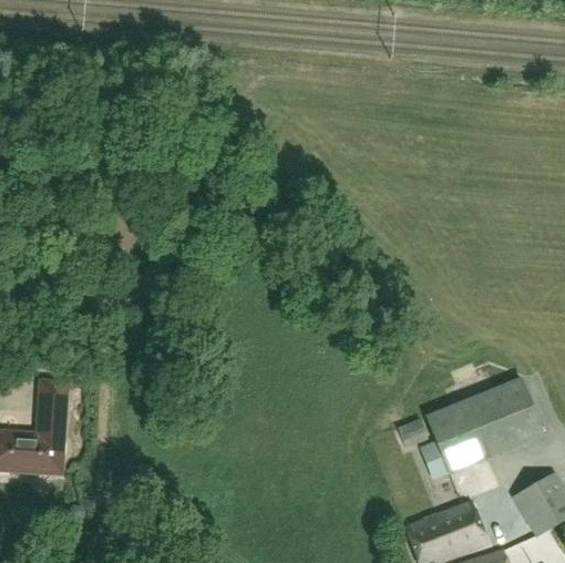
[(546,432),(523,376),(428,413),(451,471),(546,432)]
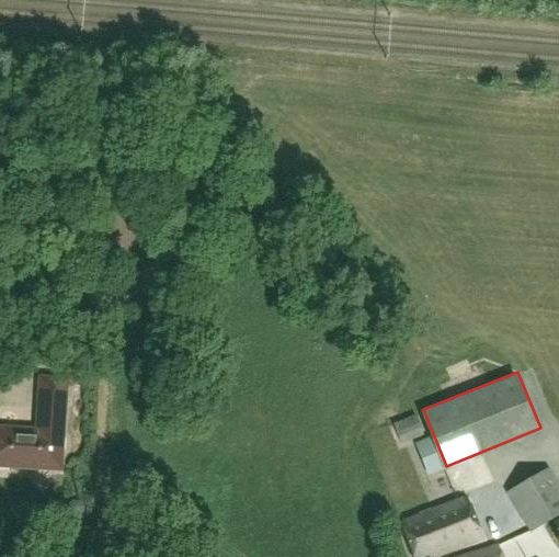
[(61,465),(66,393),(69,393),(69,379),(67,379),(67,377),(44,376),(41,429),(0,425),(0,464),(9,465),(12,462),(13,462),(61,465)]
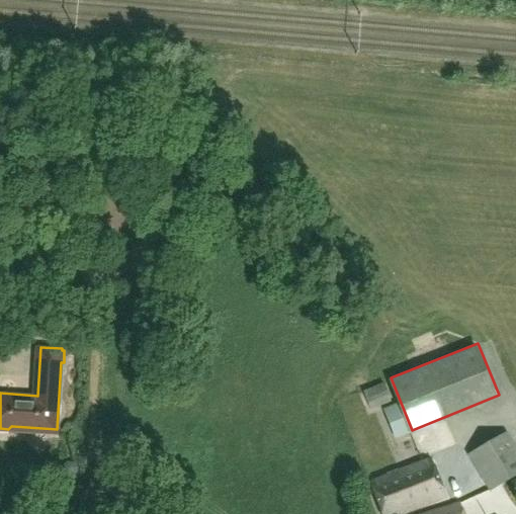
[(384,380),(365,389),(369,400),(390,392),(384,380)]
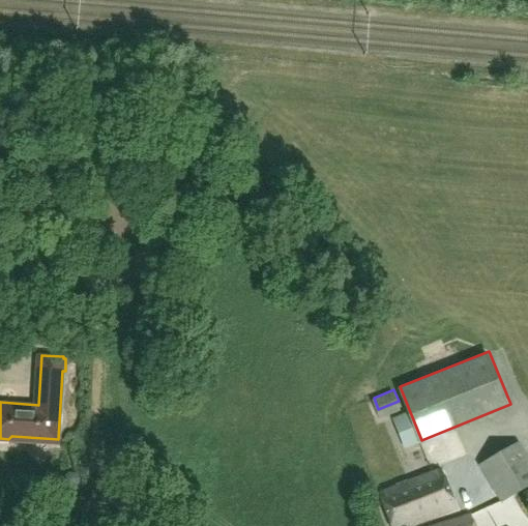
[(423,443),(428,461),(439,458),(436,440),(423,443)]
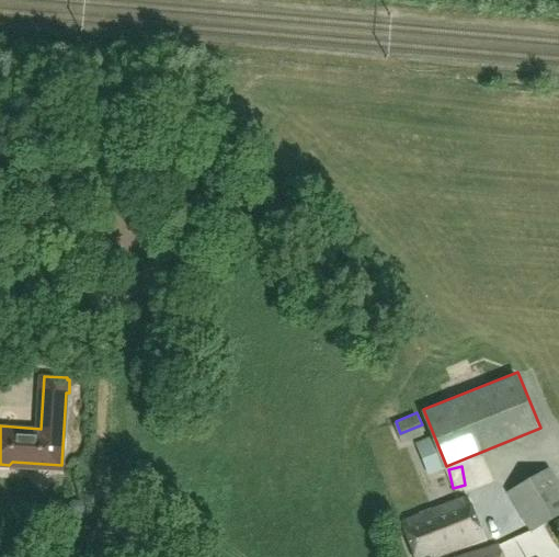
[(558,479),(551,466),(510,490),(532,530),(558,513),(558,479)]
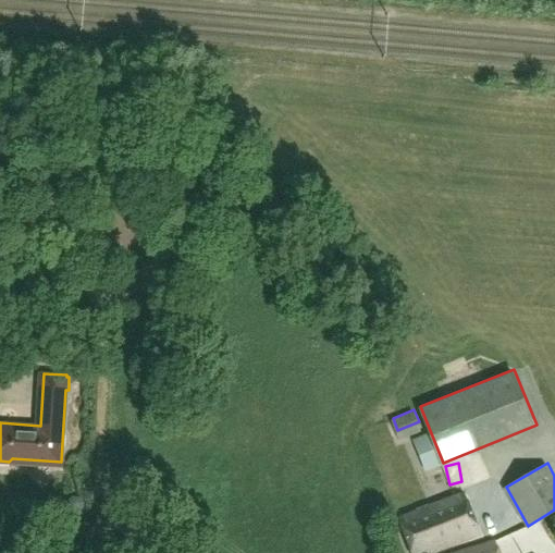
[(514,552),(516,552),(509,535),(494,540),(494,539),(453,552),(429,552),(479,535),(464,492),(399,516),(411,552),(514,552)]
